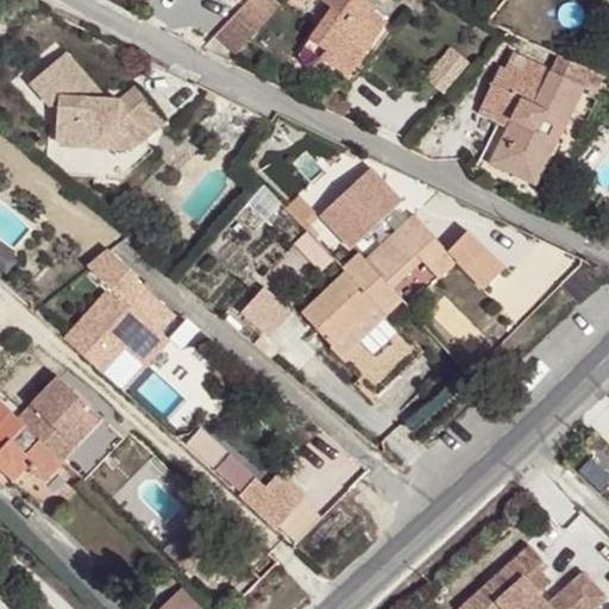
[(248,0),(240,8),(261,26),(281,6),(274,0),(248,0)]
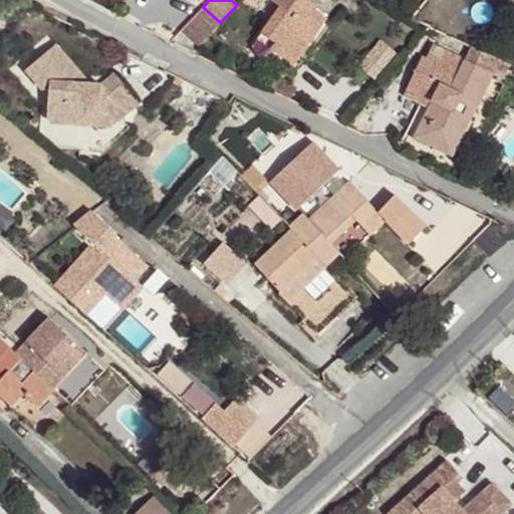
[(261,33),(276,43),(291,54),(311,28),(317,32),(327,19),(314,10),(316,7),(306,0),(271,0),(281,7),(261,33)]
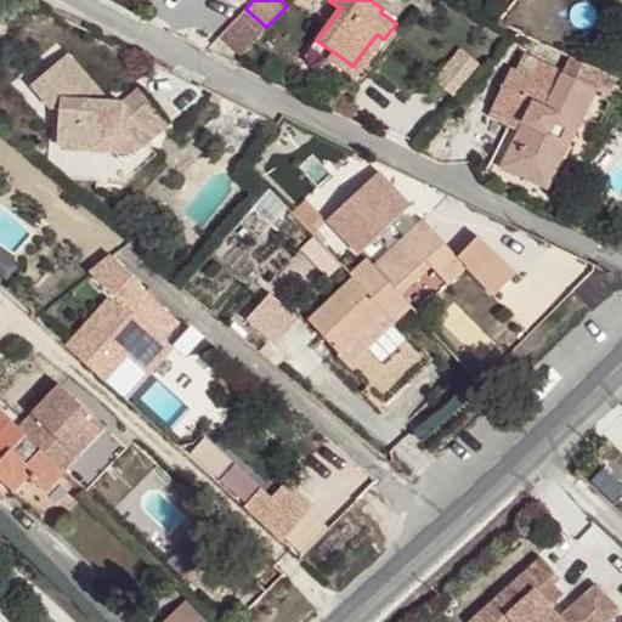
[(246,9),(219,37),(239,56),(266,27),(246,9)]
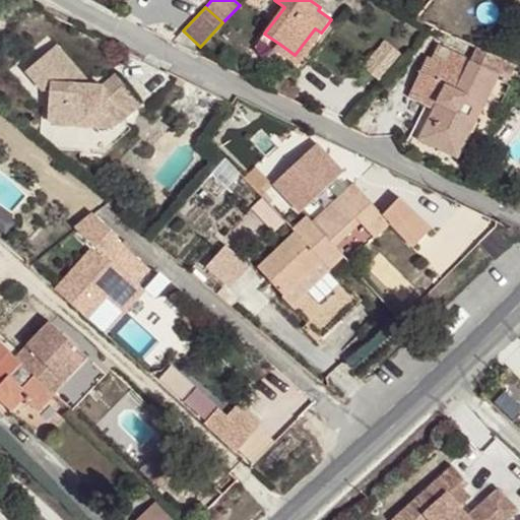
[(295,55),(279,44),(274,50),(297,66),(321,33),(315,28),(295,55)]
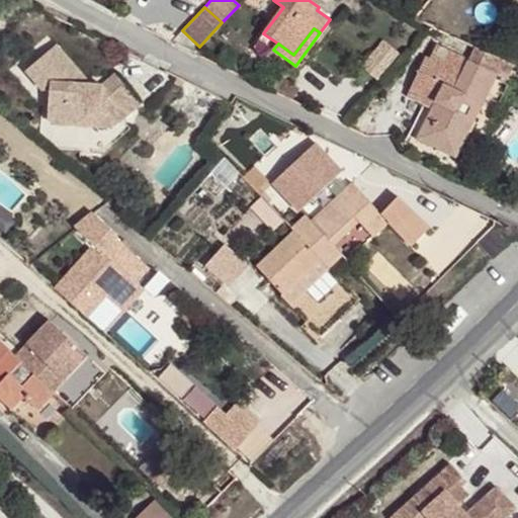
[(387,37),(369,67),(386,77),(405,49),(387,37)]
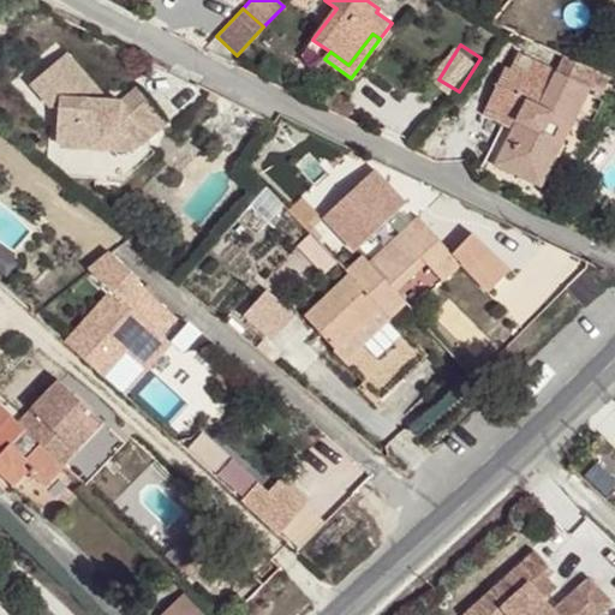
[(133,154),(168,124),(136,88),(123,99),(114,106),(107,99),(67,53),(31,85),(60,118),(59,142),(64,148),(133,154)]
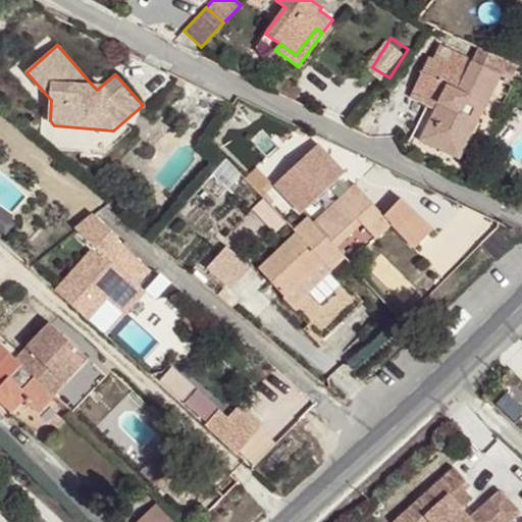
[(520,66),(482,49),(476,63),(439,46),(433,60),(429,58),(414,93),(438,103),(421,142),(436,149),(439,140),(456,147),(473,107),(483,112),(500,74),(514,81),(520,66)]
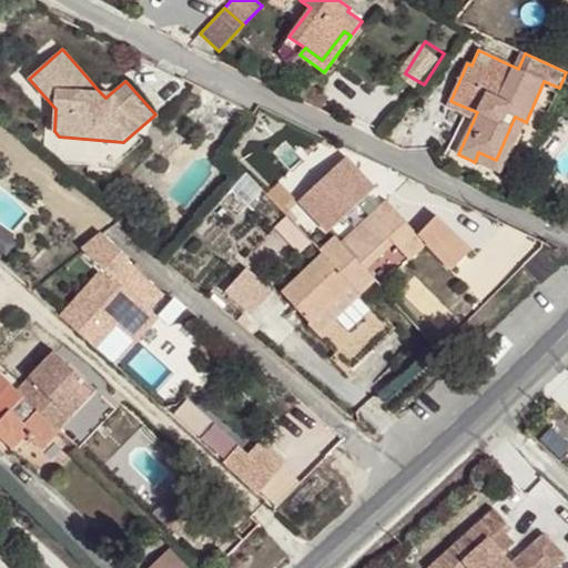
[(478,152),(475,162),(501,174),(526,122),(515,117),(496,160),(478,152)]
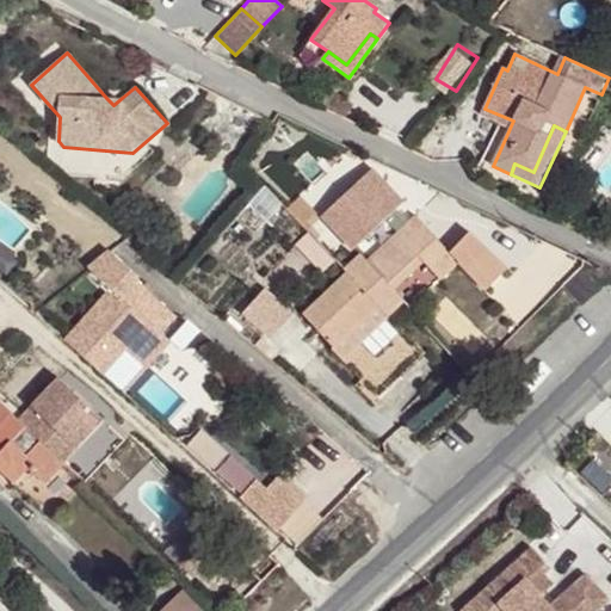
[(345,267),(347,271),(366,290),(382,278),(388,284),(418,255),(424,261),(440,278),(458,260),(424,226),(417,218),(438,196),(443,192),(419,181),(355,245),(360,252),(345,267)]
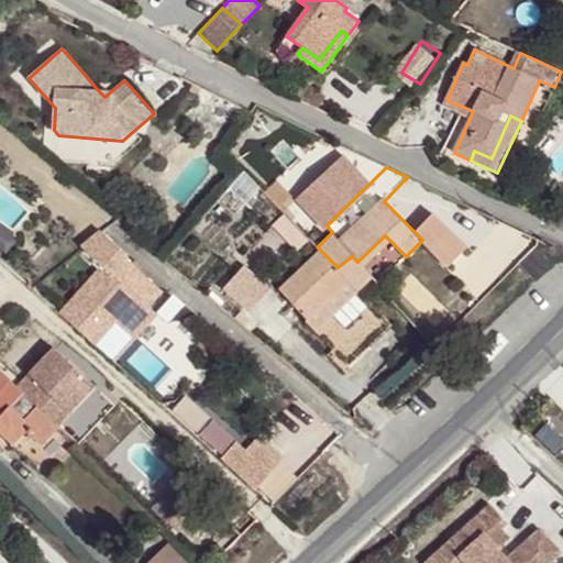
[(404,180),(384,201),(390,208),(411,188),(404,180)]
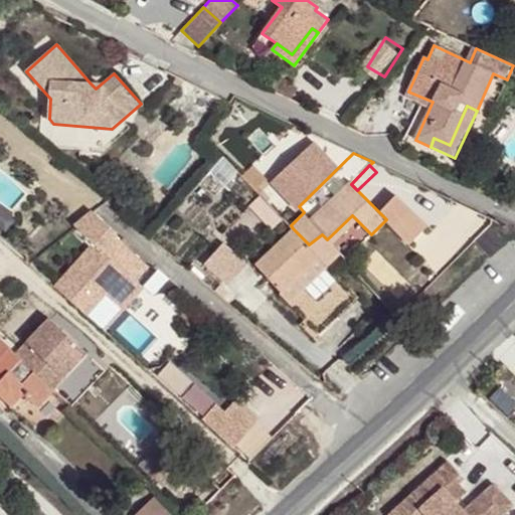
[(395,218),(407,231),(443,196),(425,188),(395,218)]
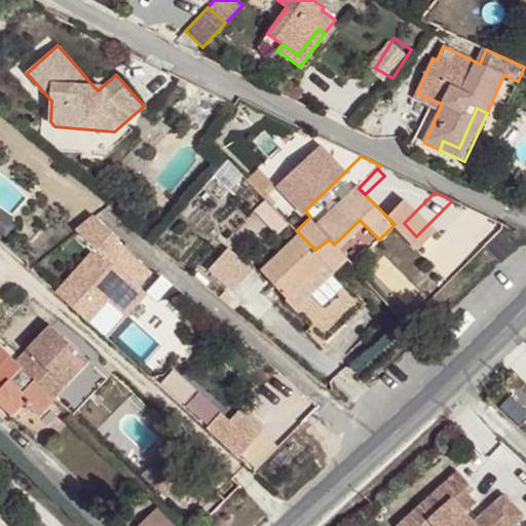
[(76,230),(86,239),(101,222),(95,216),(76,230)]
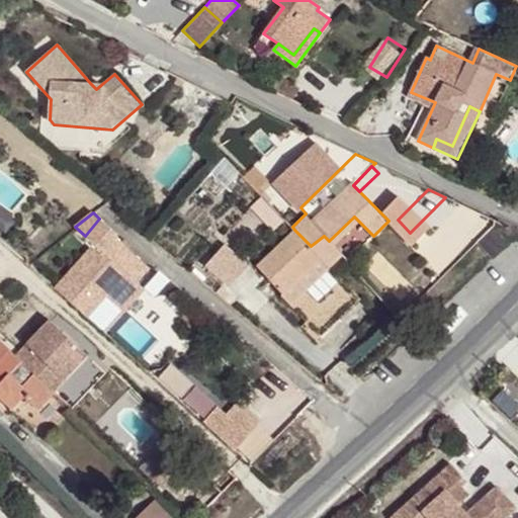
[(354,217),(329,241),(334,247),(359,222),(354,217)]
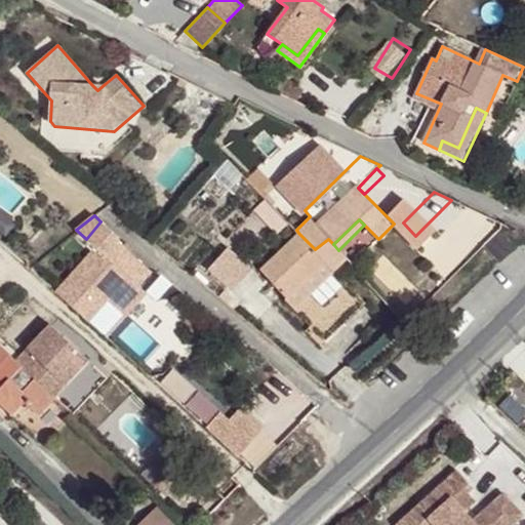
[(55,291),(89,322),(109,300),(129,278),(138,286),(151,272),(117,241),(120,239),(101,221),(86,239),(95,247),(55,291)]
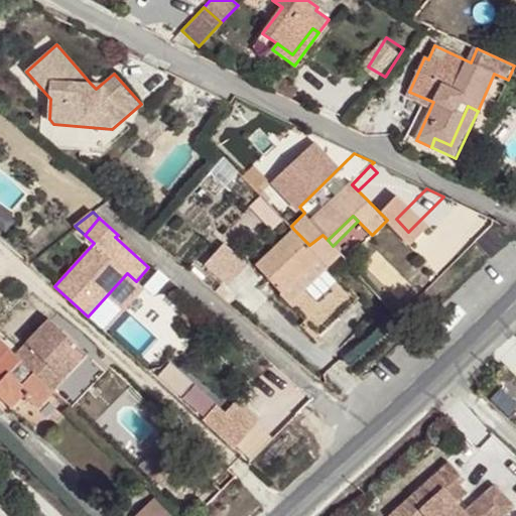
[(309,245),(293,229),(256,265),(281,291),(317,256),(329,267),(341,255),(333,246),(328,240),(323,235),(309,245)]
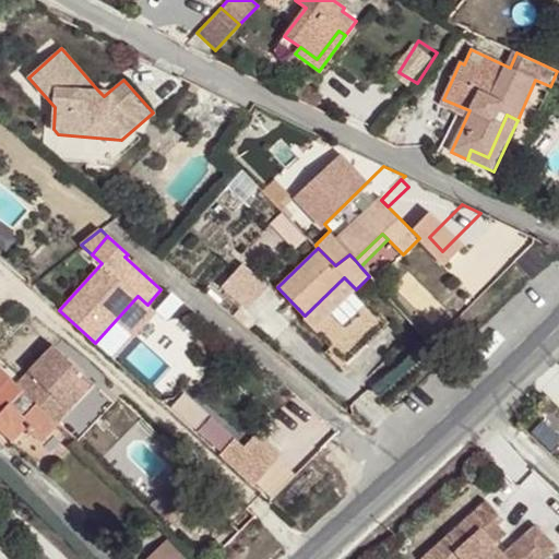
[(252,309),(276,284),(253,262),(229,287),(252,309)]
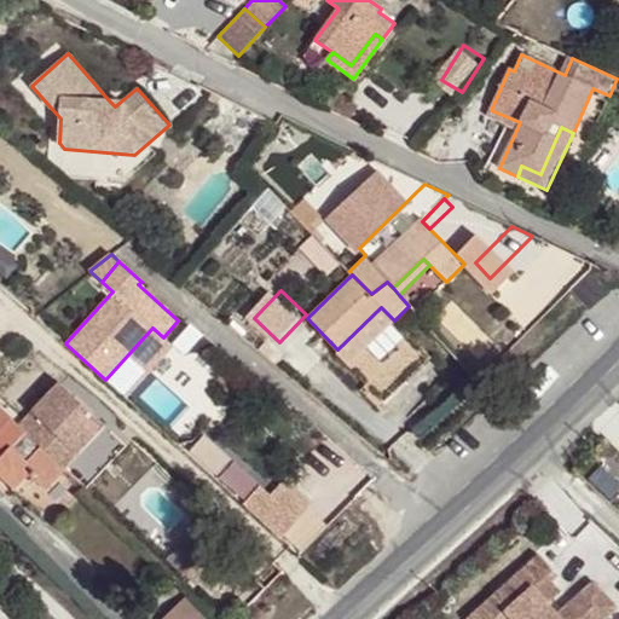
[(429,357),(394,320),(351,363),(348,365),(385,401),(429,357)]
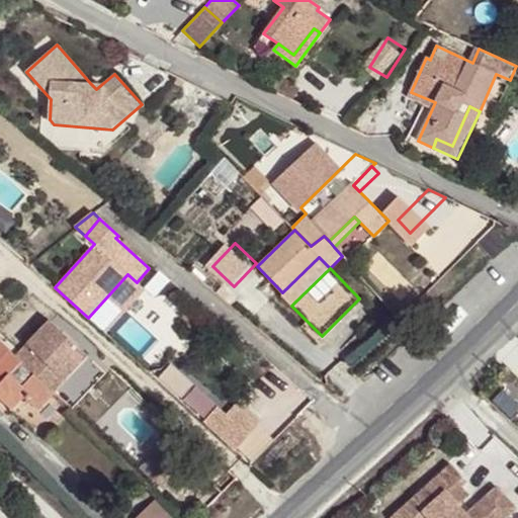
[(127,274),(107,296),(123,311),(127,306),(140,292),(144,288),(137,282),(127,274)]
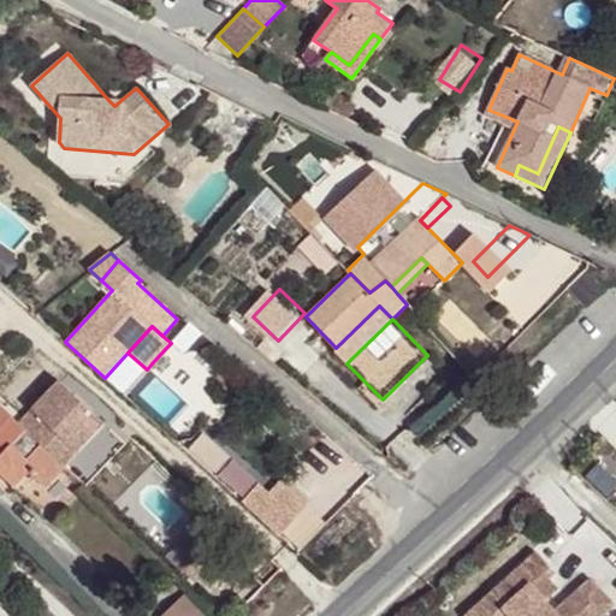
[(177,357),(166,348),(152,363),(164,373),(177,357)]
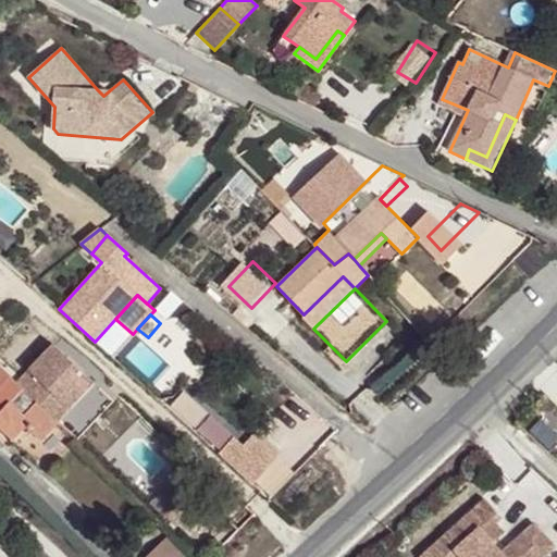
[(59,349),(23,386),(24,388),(38,401),(59,421),(62,424),(98,386),(59,349)]
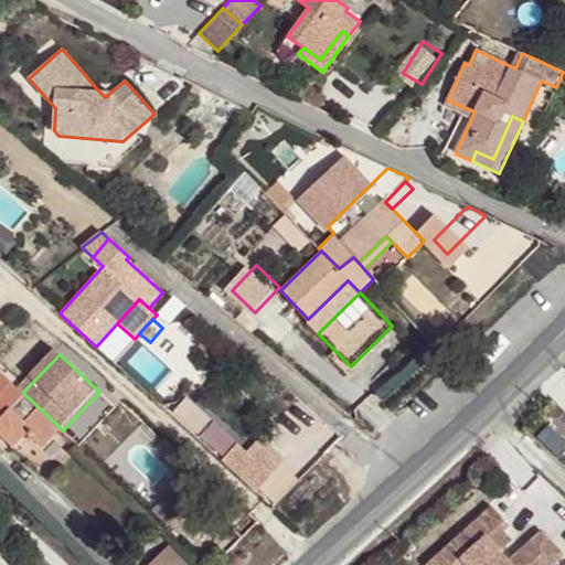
[(23,392),(0,370),(0,433),(16,447),(28,434),(42,447),(60,427),(39,407),(25,420),(12,407),(24,394),(23,392)]
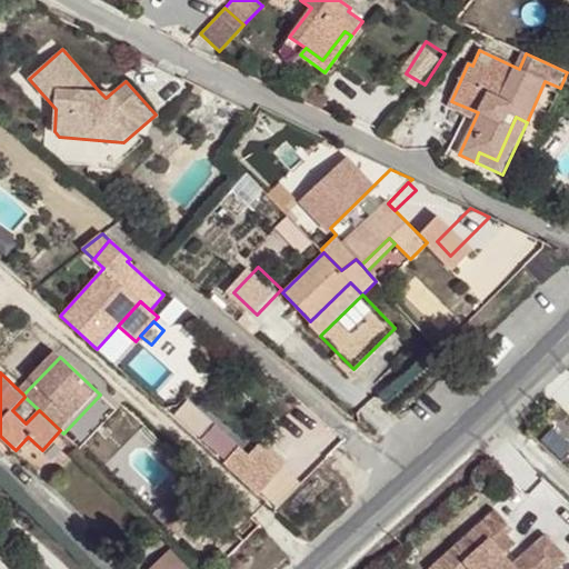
[(225,465),(259,496),(287,465),(262,442),(249,457),(240,448),(225,465)]
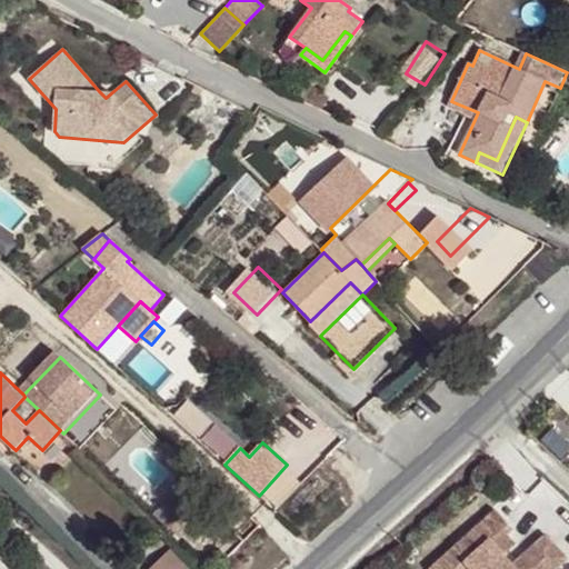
[(556,568),(568,559),(546,536),(513,566),(503,555),(509,549),(506,543),(506,537),(508,535),(513,529),(497,510),(430,568),(556,568)]
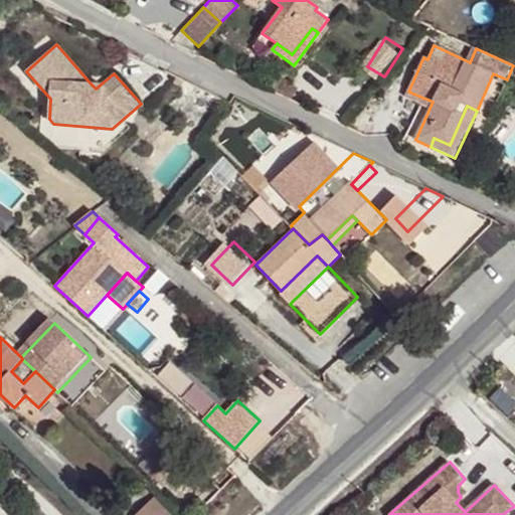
[(461,497),(468,492),(460,484),(458,486),(458,492),(461,497)]
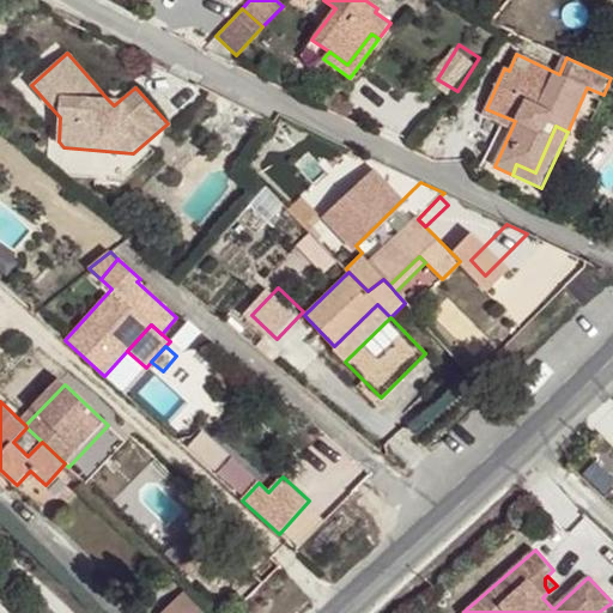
[(205,612),(187,595),(168,612),(205,612)]
